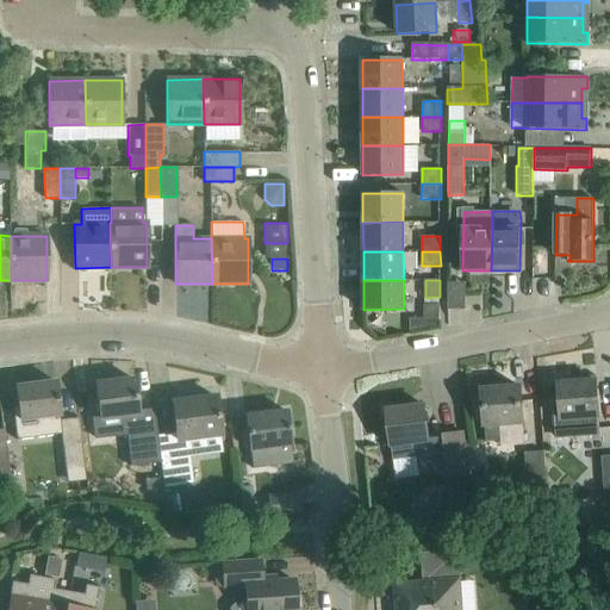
[(412,321),(412,334),(440,328),(441,328),(441,321),(412,321)]
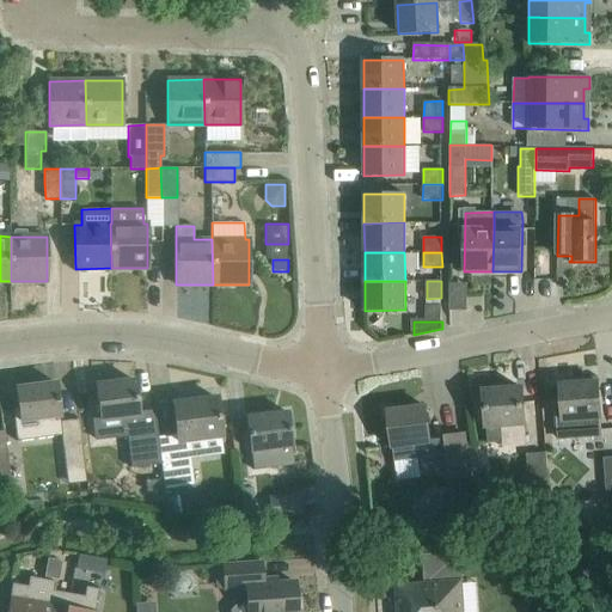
[(130,457),(159,453),(157,436),(153,410),(138,411),(134,380),(96,385),(101,421),(123,417),(127,445),(129,445),(130,457)]
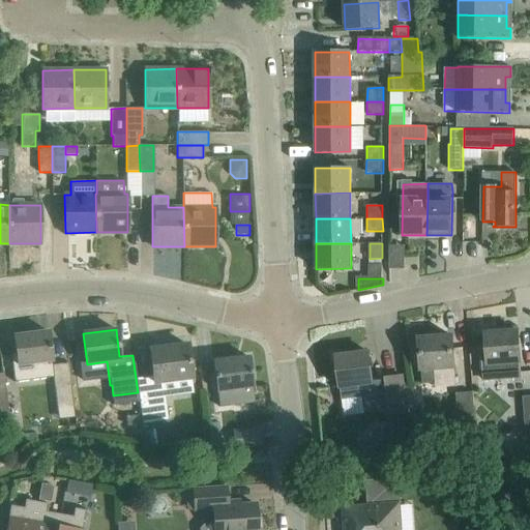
[(521,361),(519,330),(484,333),(486,349),(480,350),(482,379),(521,377),(520,361),(521,361)]
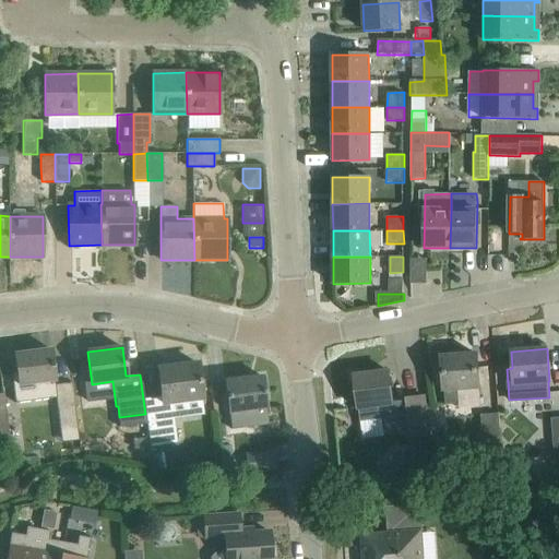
[(50,349),(14,354),(19,384),(55,380),(50,349)]
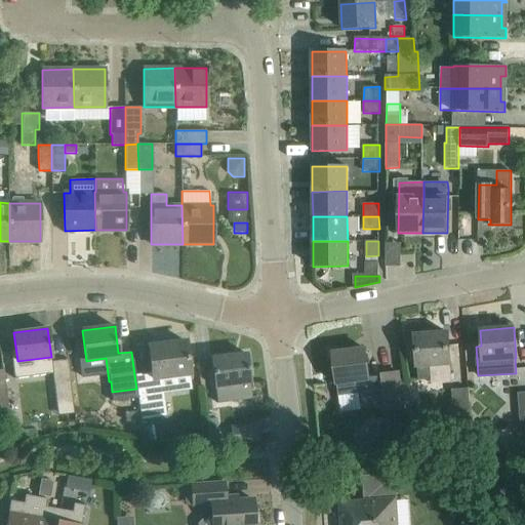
[(447,332),(415,335),(417,368),(418,368),(419,379),(431,378),(430,366),(449,365),(447,332)]
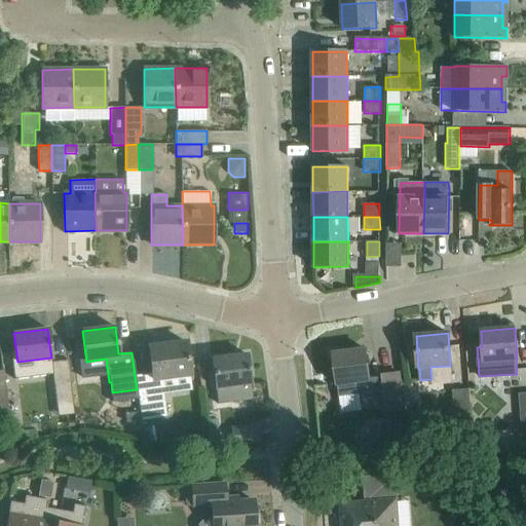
[(135,375),(137,389),(140,419),(165,416),(161,380),(189,377),(185,341),(148,346),(152,373),(135,375)]
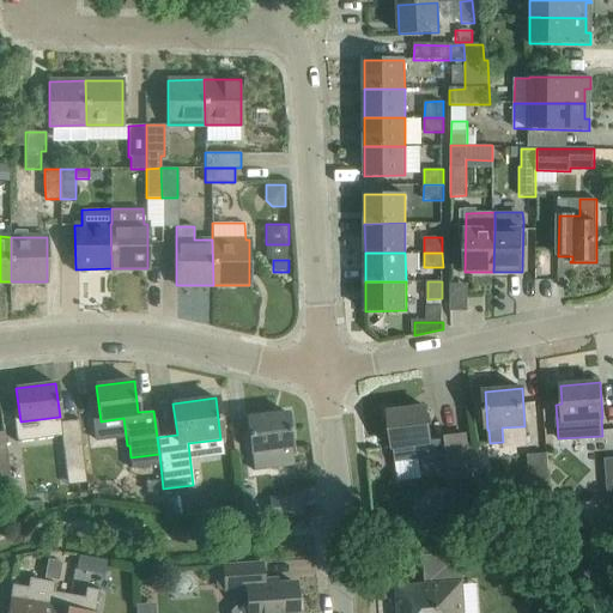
[(430,439),(426,407),(388,412),(395,463),(419,460),(420,472),(450,467),(450,477),(472,473),(466,435),(445,437),(430,439)]
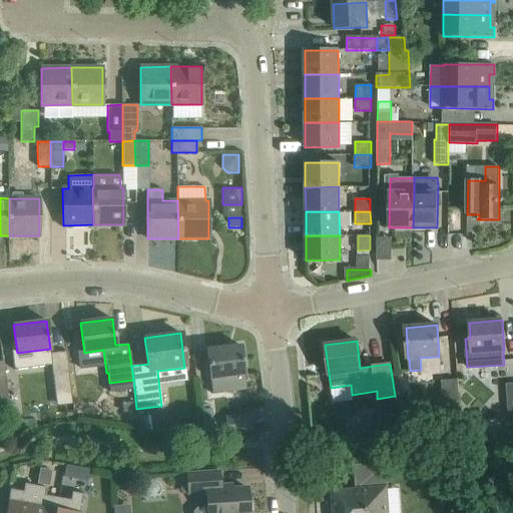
[(240,346),(206,350),(211,393),(227,391),(246,389),(240,346)]
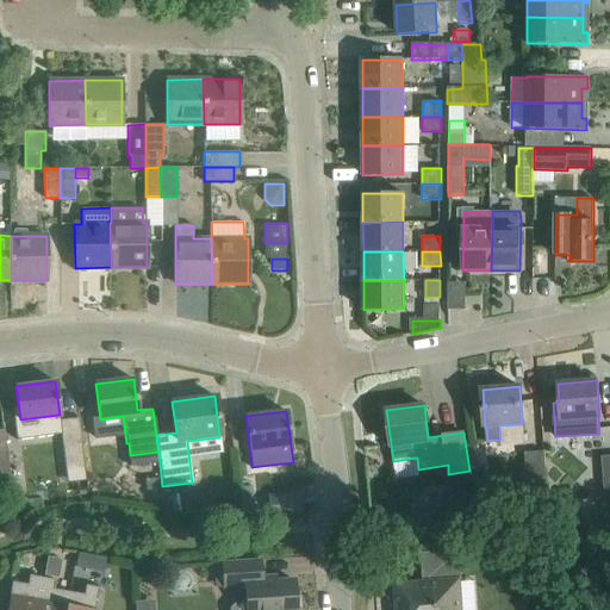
[(60,419),(63,449),(81,447),(78,417),(60,419)]
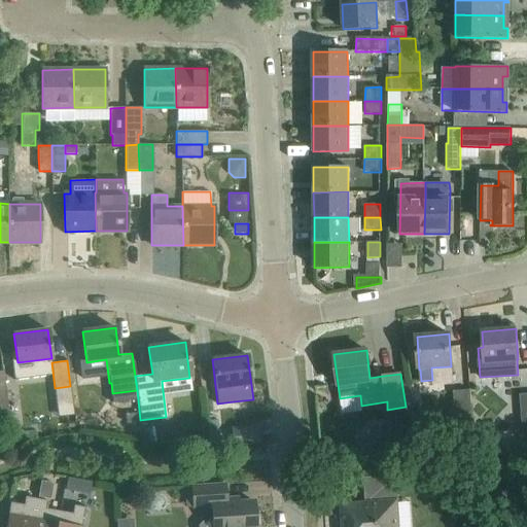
[(73,414),(72,389),(55,390),(56,415),(73,414)]
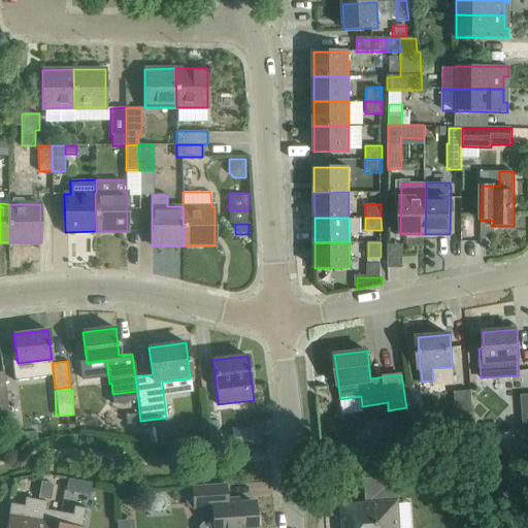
[(473,423),(471,390),(454,392),(457,422),(473,423)]
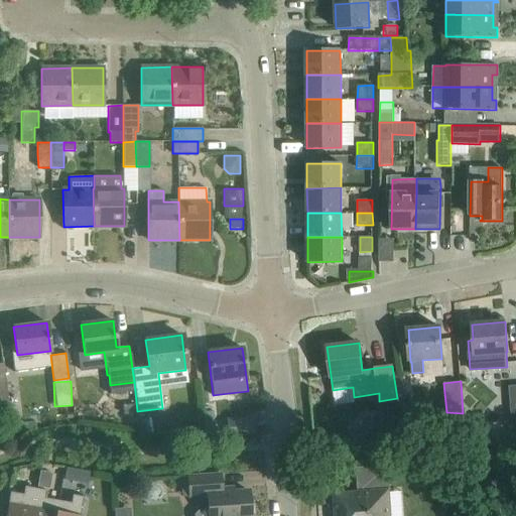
[(515,428),(515,385),(509,386),(511,415),(507,416),(508,428),(515,428)]
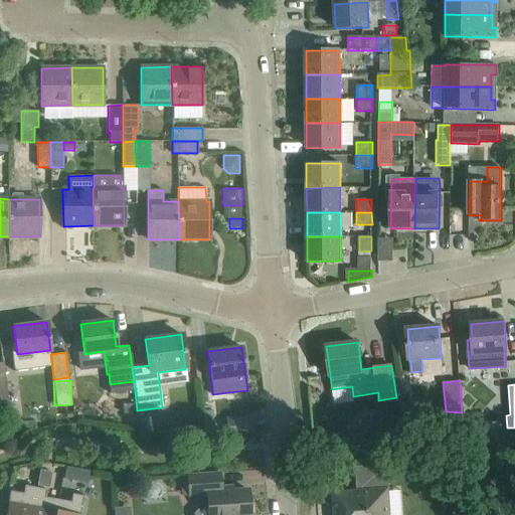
[(125,404),(126,413),(137,412),(136,403),(125,404)]
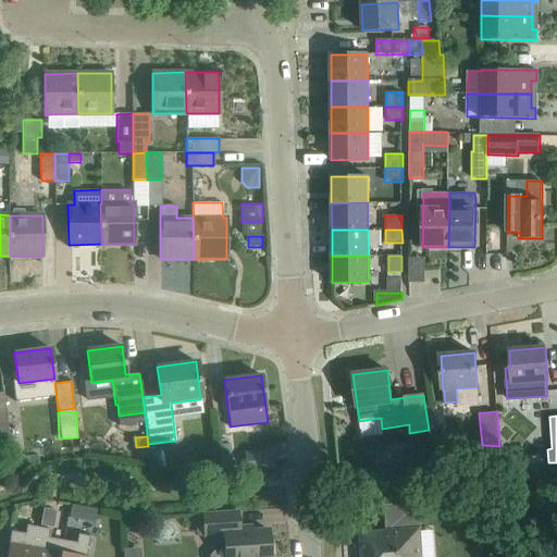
[(273,468),(271,448),(245,452),(247,471),(273,468)]
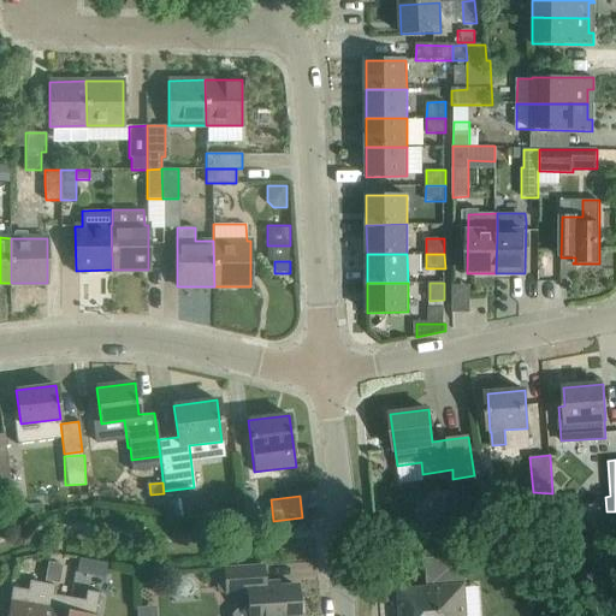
[(461,568),(460,555),(426,558),(426,570),(461,568)]
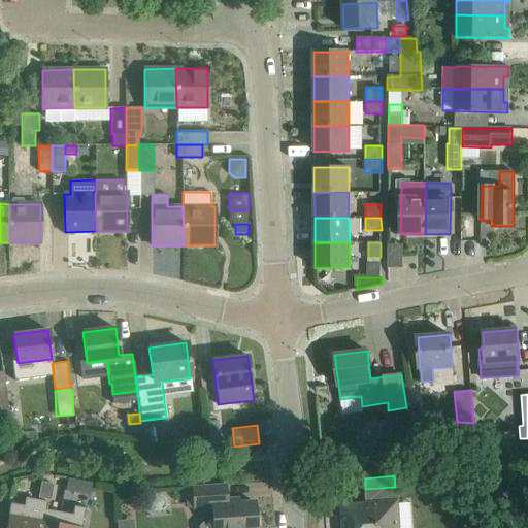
[(81,481),(69,479),(67,489),(79,491),(81,481)]
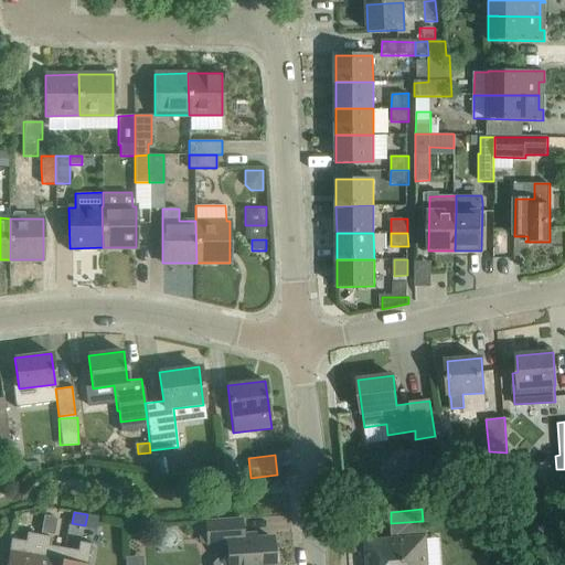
[(57,516),(44,514),(41,533),(55,534),(57,516)]
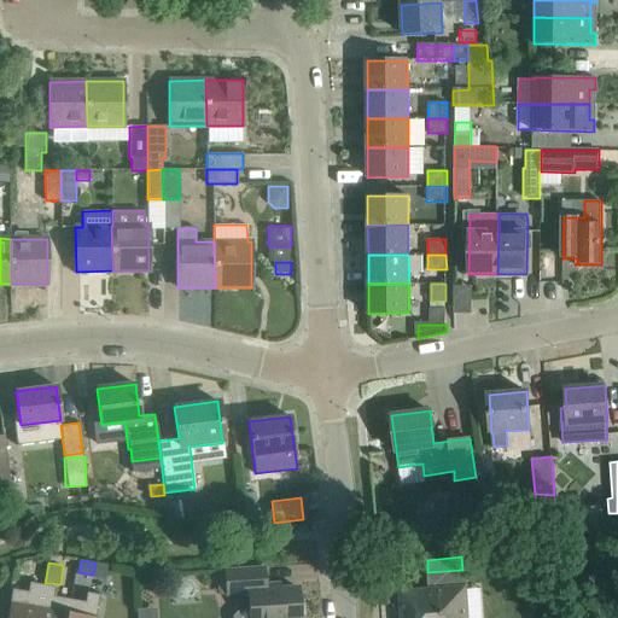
[(232,617),(231,617),(299,617),(298,588),(279,589),(279,583),(264,584),(263,567),(216,571),(219,595),(248,593),(249,608),(238,610),(239,616),(232,617)]
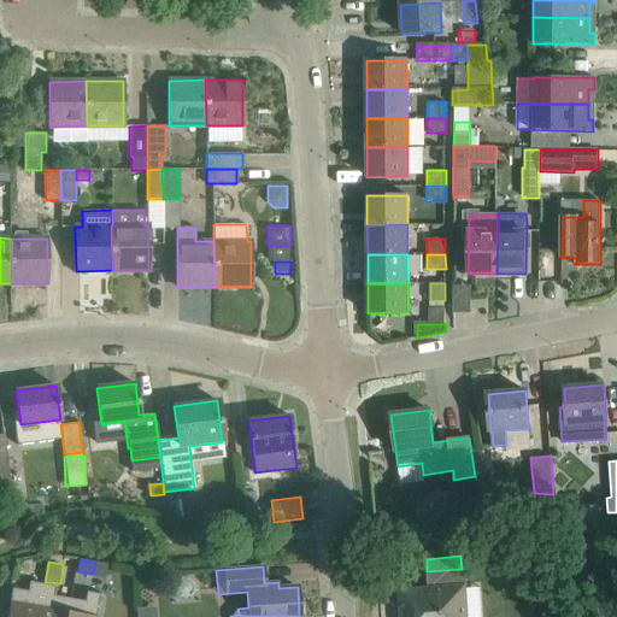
[(36,616),(42,583),(29,582),(28,591),(12,588),(6,616),(36,616)]
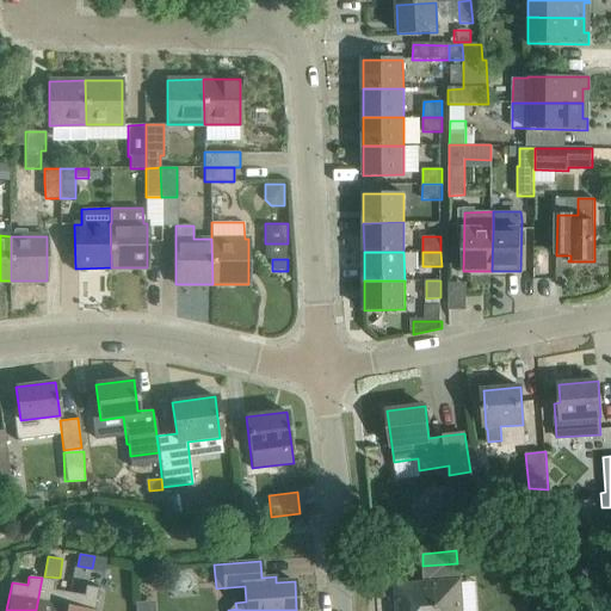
[(66,610),(69,592),(54,590),(56,580),(54,580),(42,578),(36,610),(66,610)]
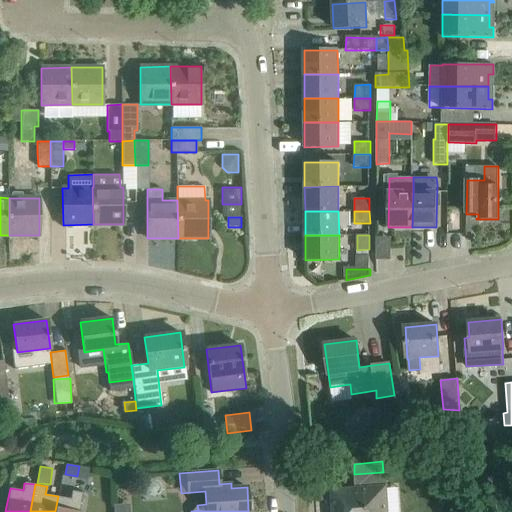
[(385,511),(384,488),(334,492),(335,511),(385,511)]
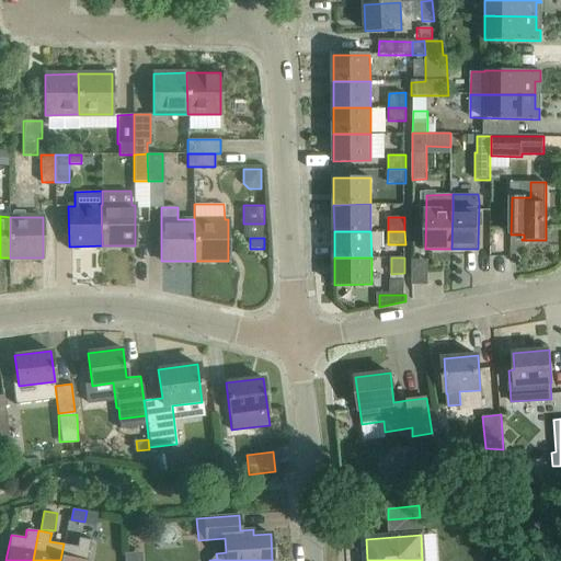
[(64,544),(60,560),(88,560),(91,540),(79,538),(78,547),(64,544)]
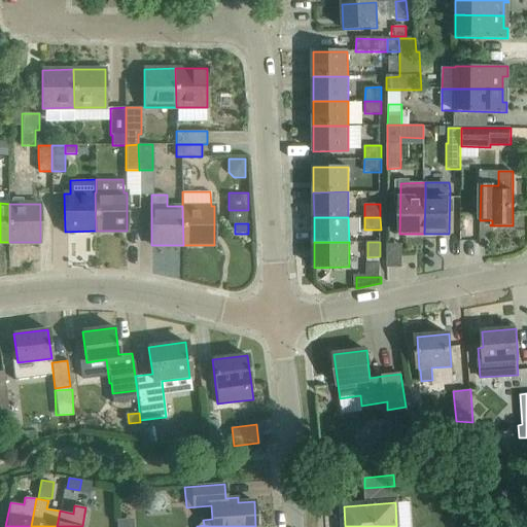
[(117,517),(118,526),(132,526),(132,517),(117,517)]
